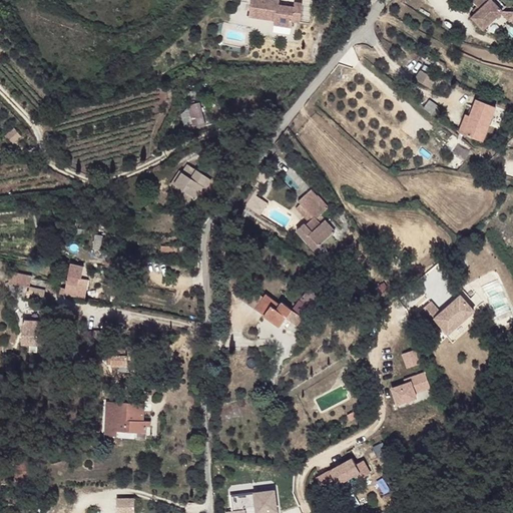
[(273,0),(250,0),(249,16),(275,20),(274,25),(291,27),(293,21),(300,22),(303,3),(295,2),(294,7),(279,4),(273,3),(273,0)]
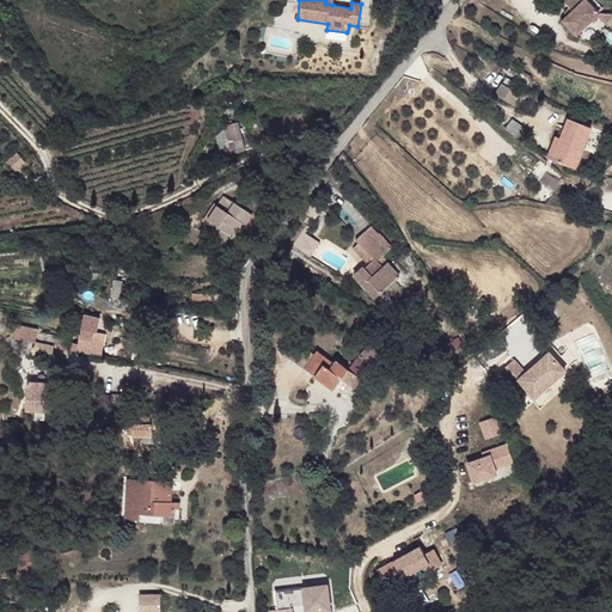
[(600,12),(587,0),(562,0),(570,8),(573,11),(568,16),(563,20),(576,35),(598,14),(599,13),(600,12)]
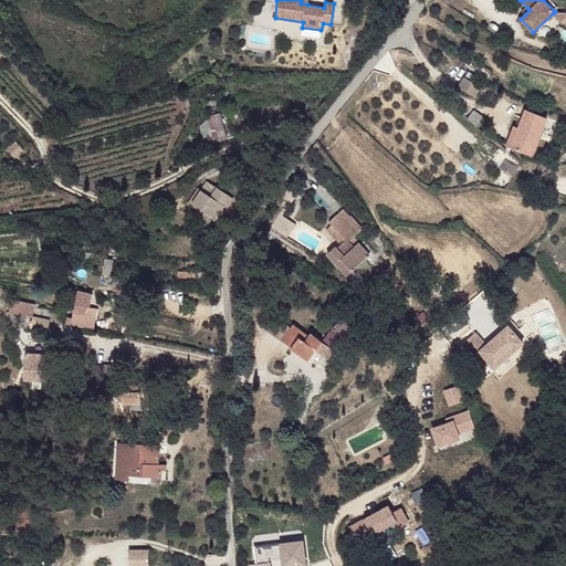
[(565,13),(554,12),(553,13),(565,24),(565,13)]
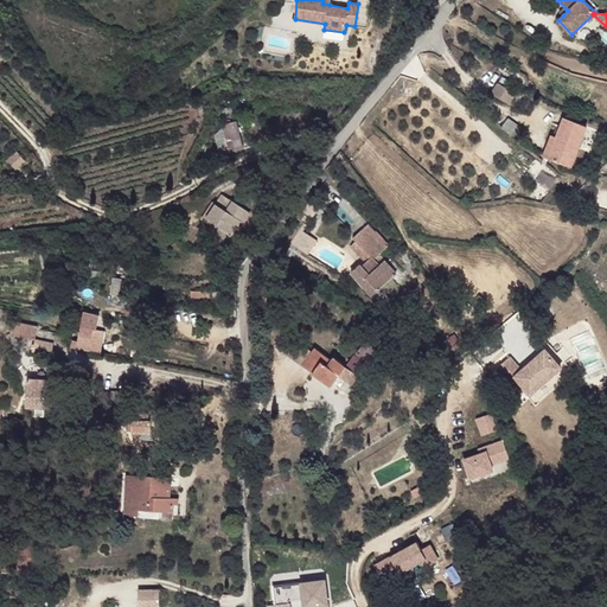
[(492,94),(509,103),(516,93),(505,85),(498,82),(492,94)]
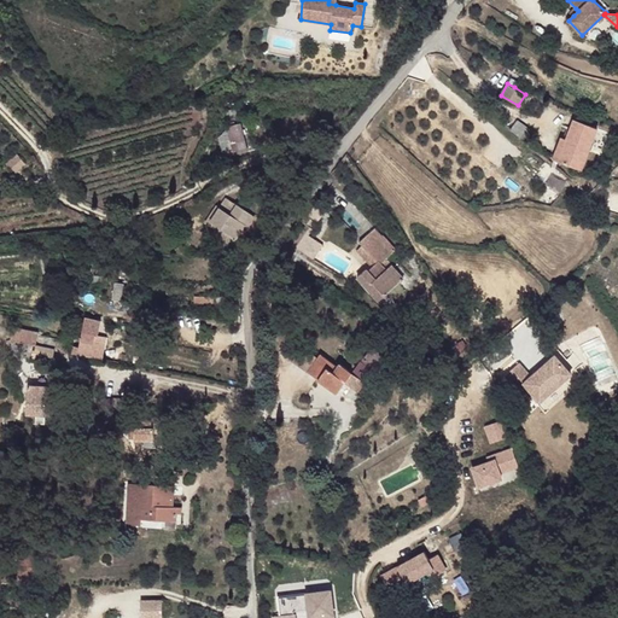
[(598,128),(575,120),(566,139),(558,162),(582,170),(598,128)]
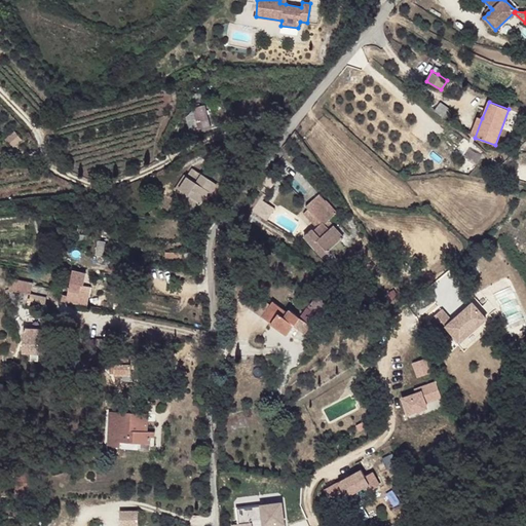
[(441,103),(435,111),(446,119),(452,111),(441,103)]
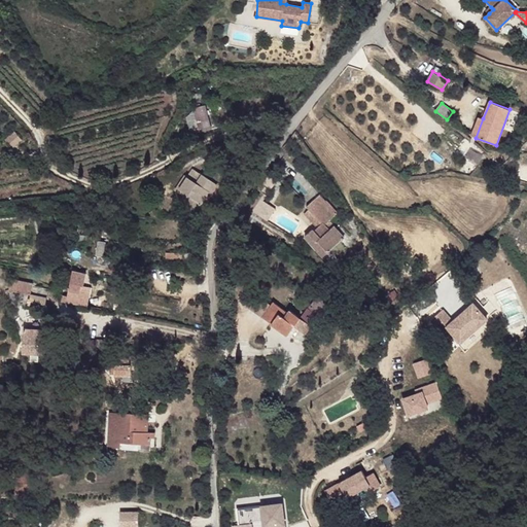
[(211,128),(205,106),(195,108),(189,113),(186,117),(190,131),(201,129),(201,130),(211,128)]
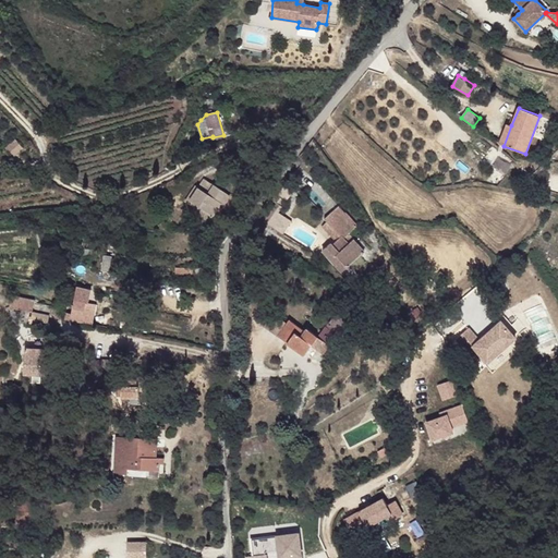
[(504,146),(511,125),(507,124),(499,144),(504,146)]
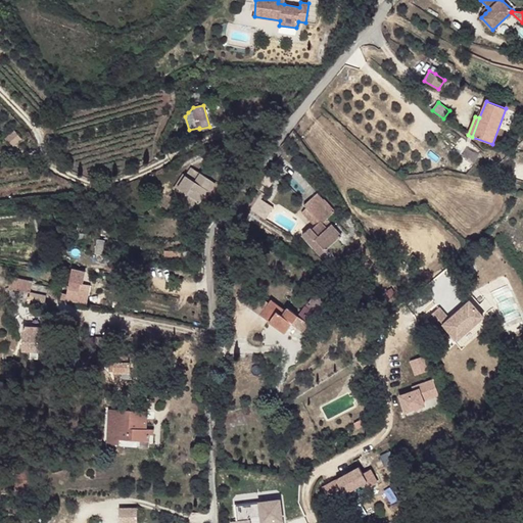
[(13,131),(6,137),(13,146),(21,140),(13,131)]
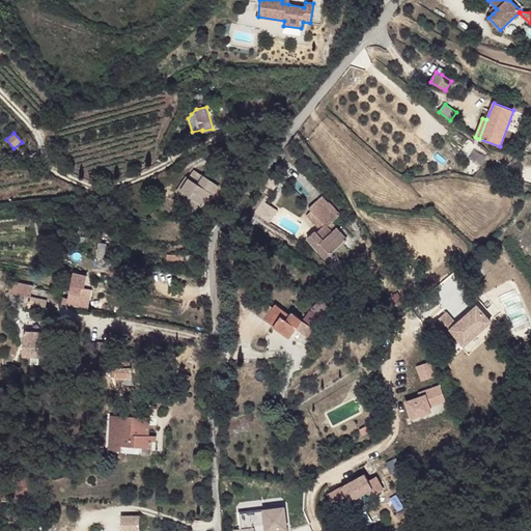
[(217,185),(195,170),(182,191),(203,205),(217,185)]
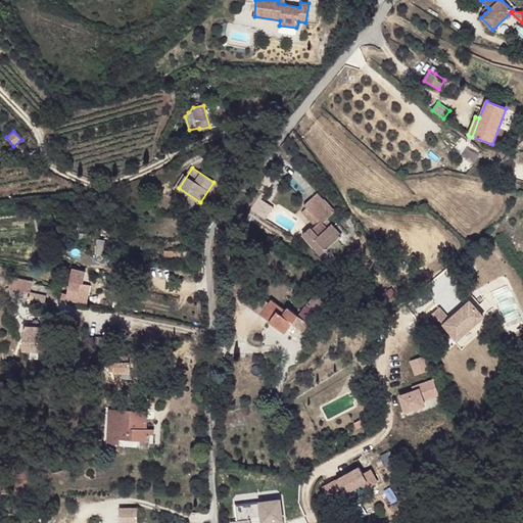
[(275,177),(270,173),(267,173),(260,183),(263,184),(267,187),(268,188),(275,177)]
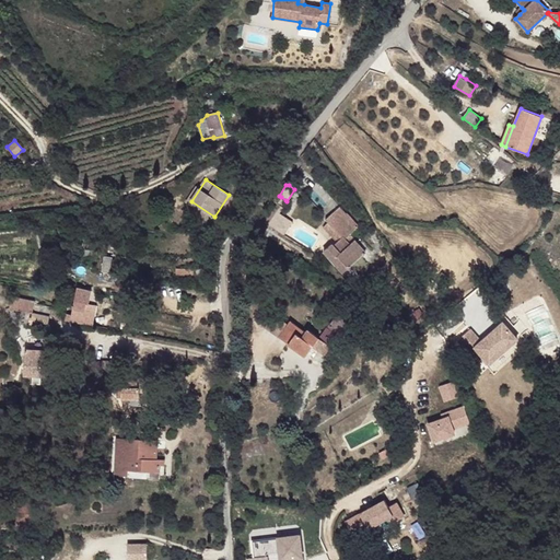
[(232,197),(229,195),(220,208),(222,210),(232,197)]
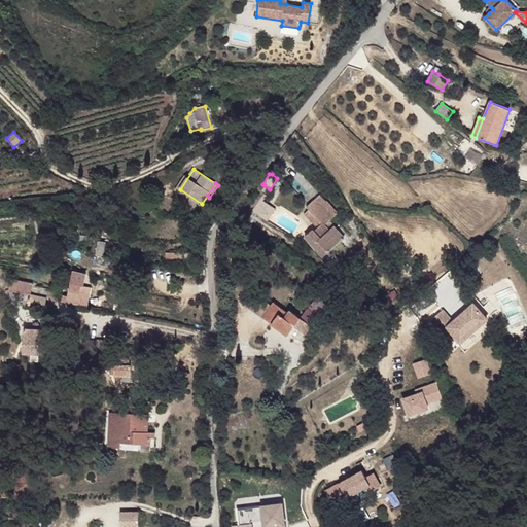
[(266,194),(261,191),(249,209),(268,221),(276,209),(262,200),(267,195),(266,194)]
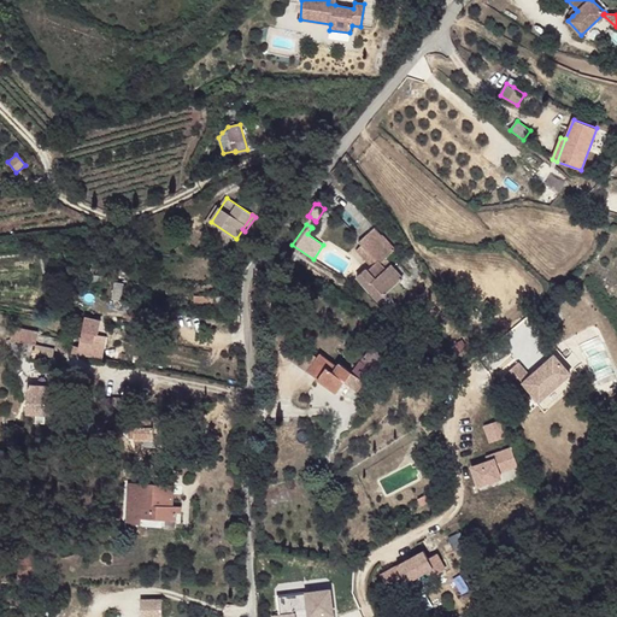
[(395,250),(382,234),(381,235),(375,228),(368,234),(358,242),(360,245),(356,251),(371,266),(368,270),(365,268),(357,276),(378,300),(403,278),(386,258),(395,250)]
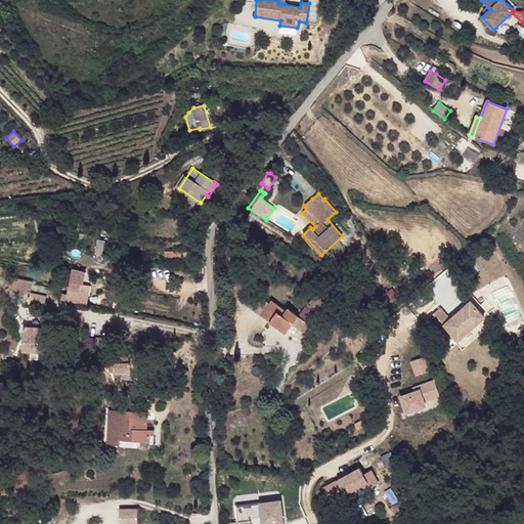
[(102,255),(104,241),(97,239),(95,254),(102,255)]
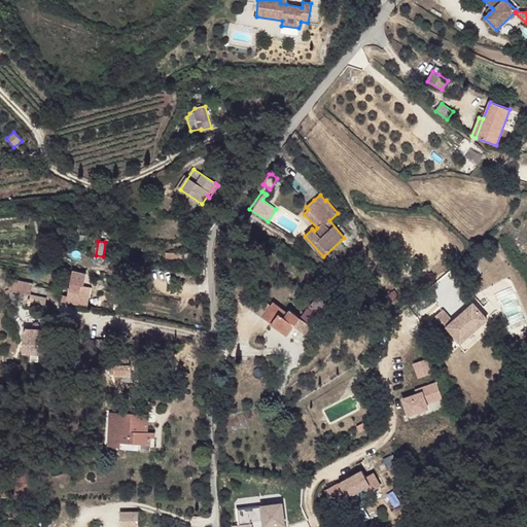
[(182,253),(166,252),(166,262),(182,264),(182,253)]
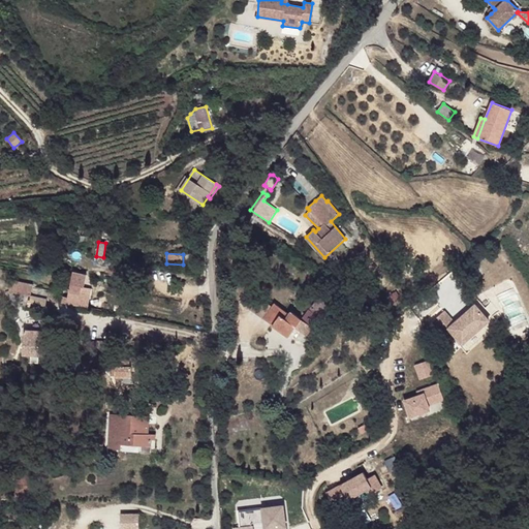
[(410,270),(414,274),(418,269),(414,265),(410,270)]
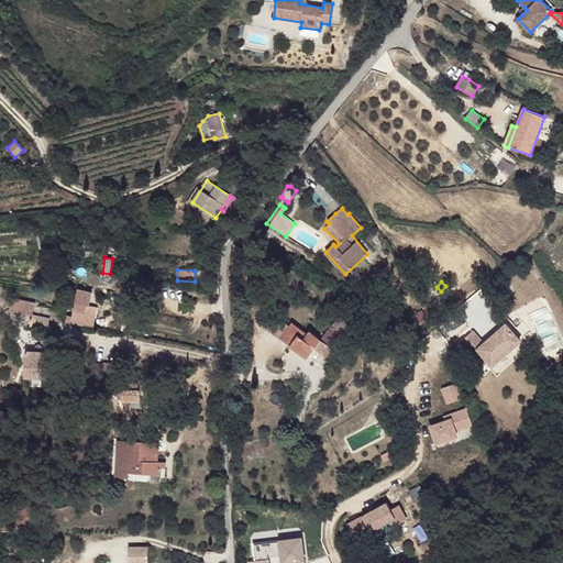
[(35,301),(12,297),(9,309),(18,311),(33,315),(35,301)]
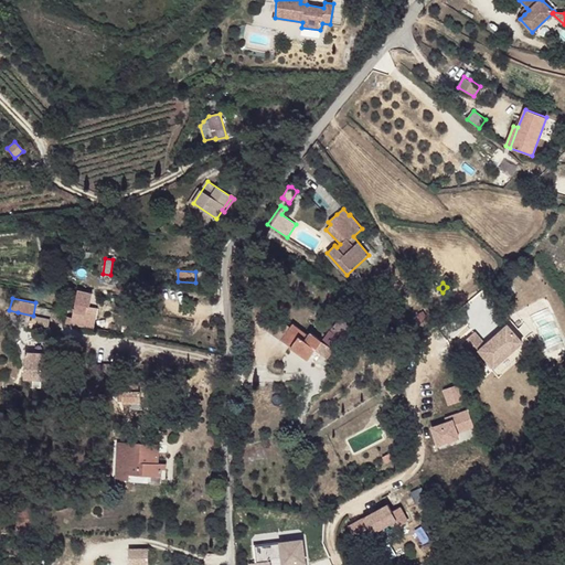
[(82,327),(86,306),(75,302),(73,318),(67,316),(66,323),(73,324),(82,327)]
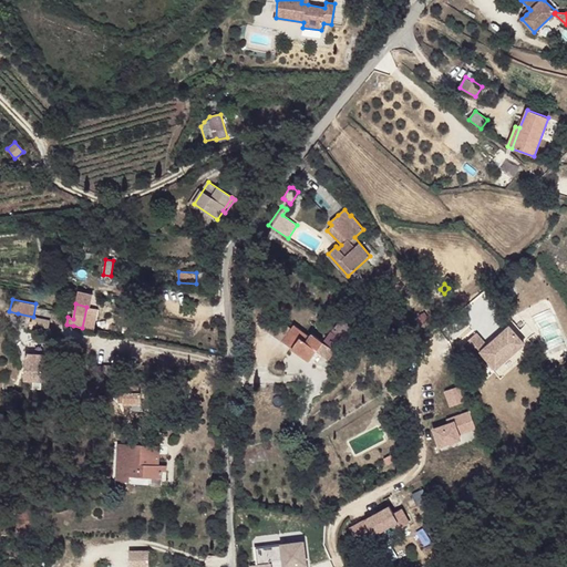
[(88,329),(92,308),(86,307),(82,328),(88,329)]
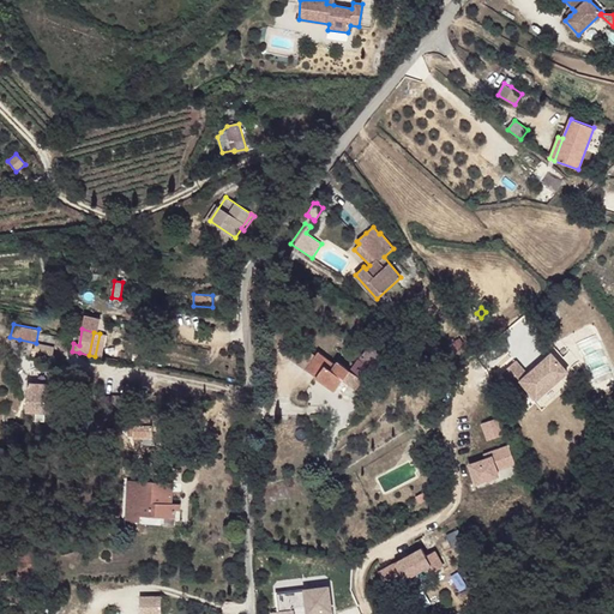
[(54,347),(36,343),(32,356),(52,360),(54,347)]
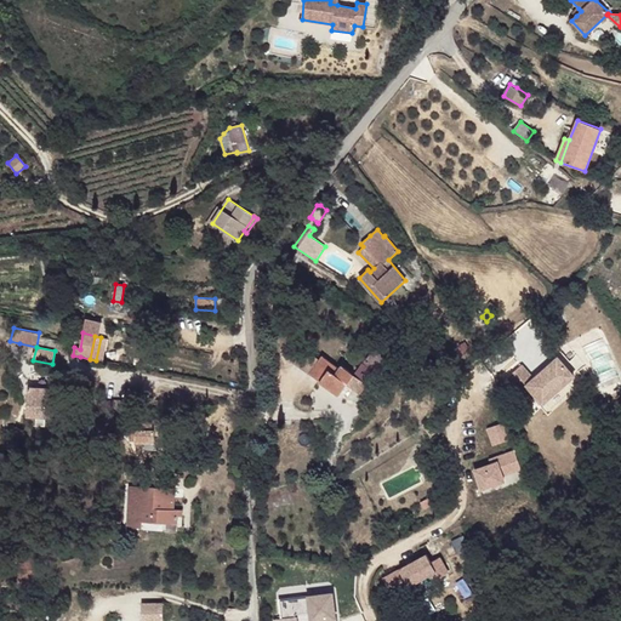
[(319,359),(303,348),(294,363),(309,374),(319,359)]
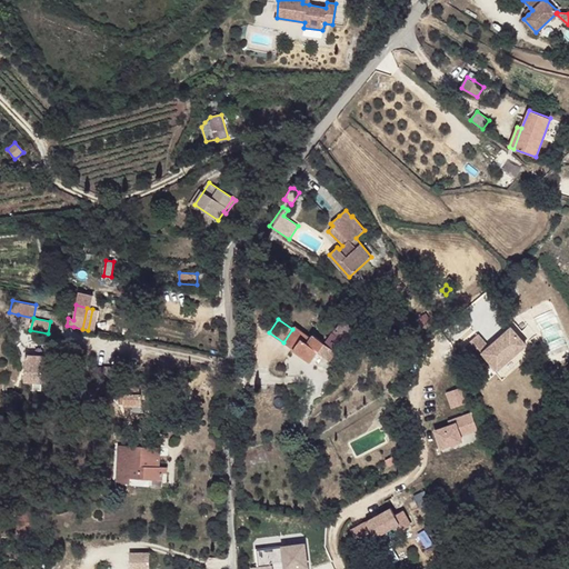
[(356,330),(343,320),(332,333),(342,341),(342,342),(345,343),(356,330)]
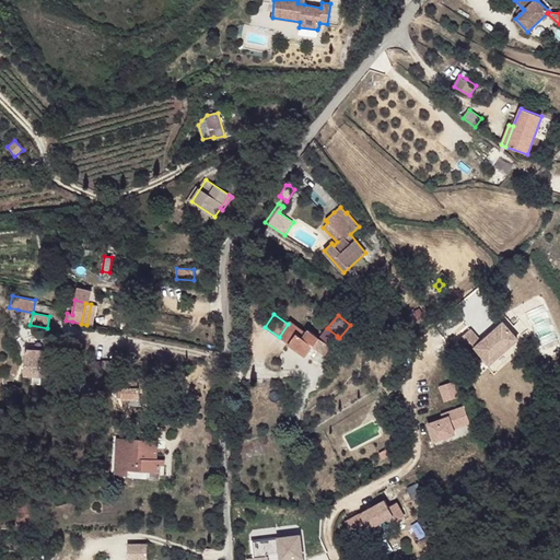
[(306,331),(290,321),(288,324),(279,337),(305,356),(313,346),(324,353),(337,337),(337,336),(327,328),(326,327),(323,330),(319,337),(316,335),(307,328),(306,331)]
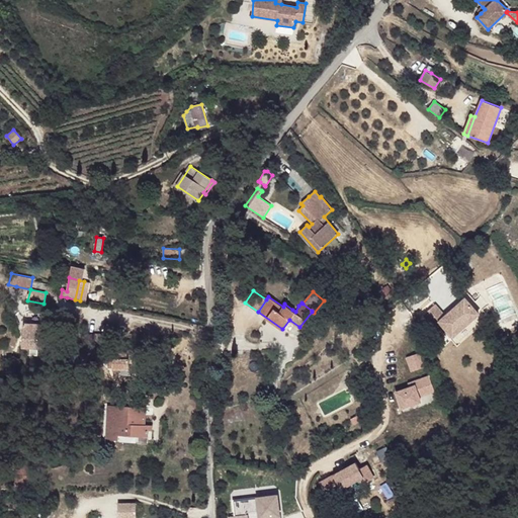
[(480,318),(464,300),(445,318),(434,306),(423,316),(440,335),(443,332),(451,341),(480,318)]
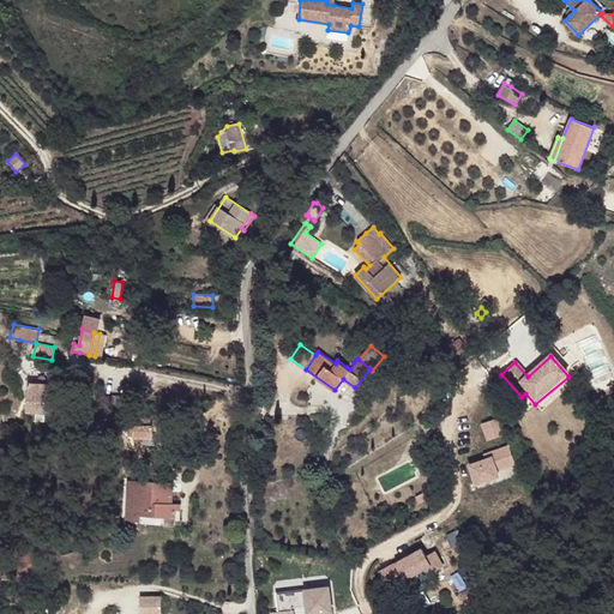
[(53,384),(28,381),(26,410),(36,411),(44,411),(46,411),(46,404),(52,404),(53,384)]
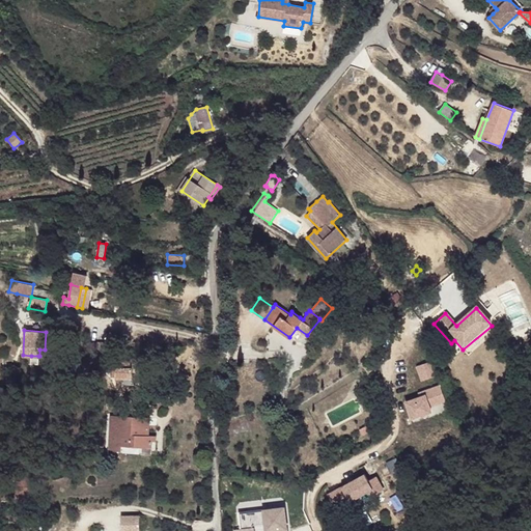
[(110,341),(88,342),(89,365),(103,361),(110,358),(110,341)]
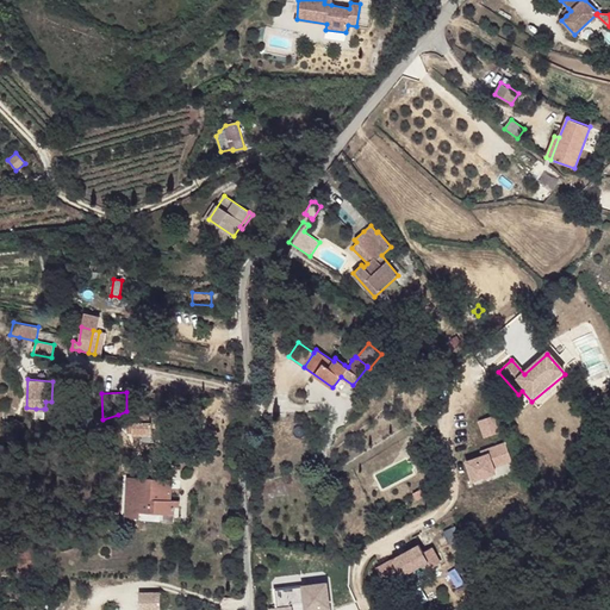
[(132,434),(151,435),(151,423),(134,422),(132,434)]
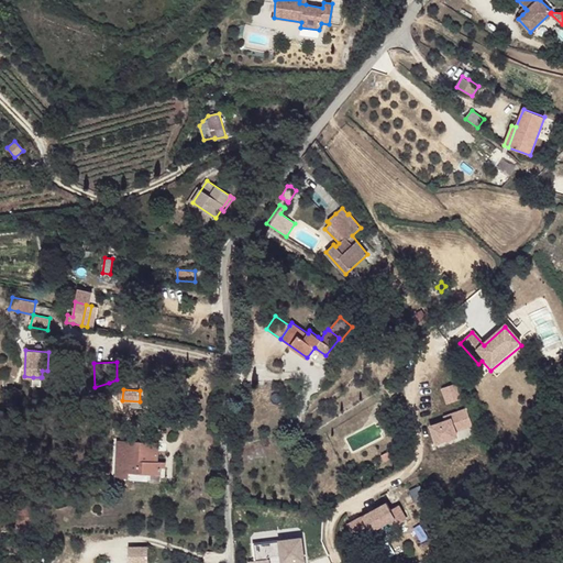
[(461,412),(459,396),(442,399),(444,415),(461,412)]
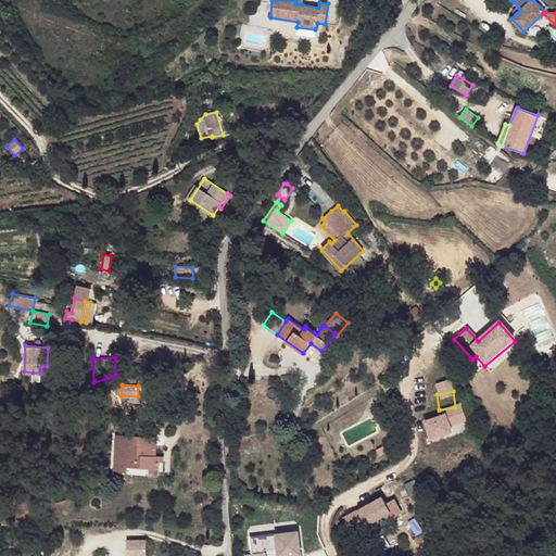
[(433,427),(418,430),(421,447),(442,444),(441,439),(459,434),(456,418),(438,421),(439,426),(433,427)]
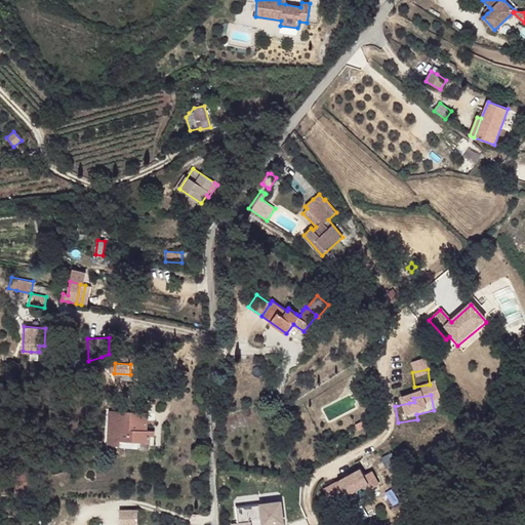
[(140,412),(142,404),(131,404),(130,412),(109,410),(108,445),(120,446),(120,441),(143,442),(150,442),(151,436),(151,431),(147,431),(148,413),(140,412)]
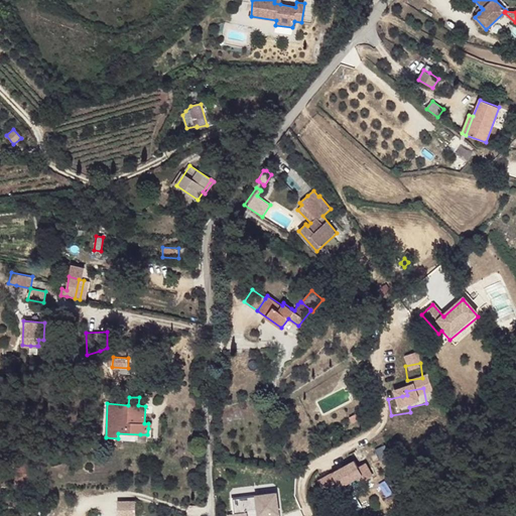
[(28,462),(15,463),(15,484),(37,484),(36,469),(28,468),(28,462)]
